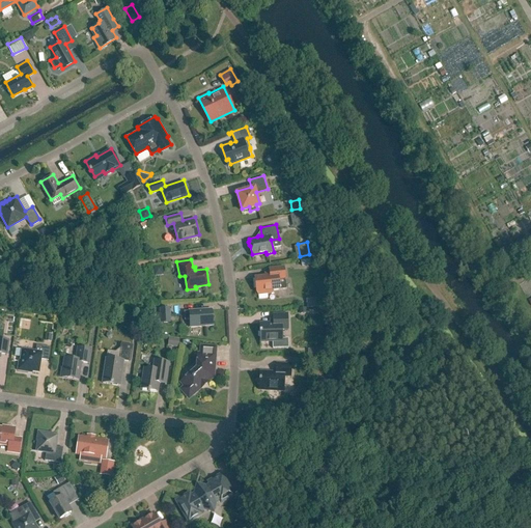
[(155,274),(163,273),(162,265),(154,266),(155,274)]
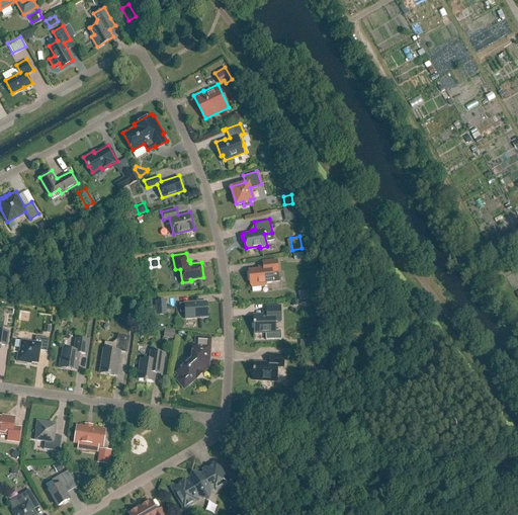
[(271,271),(278,270),(276,258),(262,260),(263,267),(248,268),(250,283),(252,283),(252,289),(261,288),(260,282),(272,280),(271,271)]
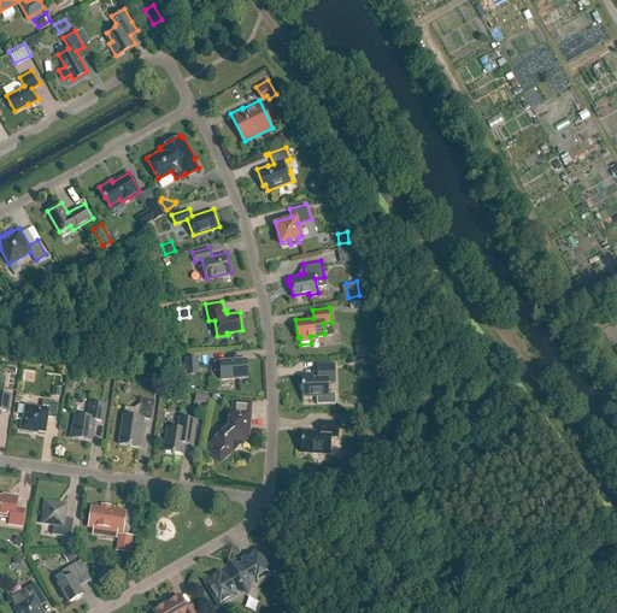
[(184,355),(186,373),(199,372),(198,355),(184,355)]
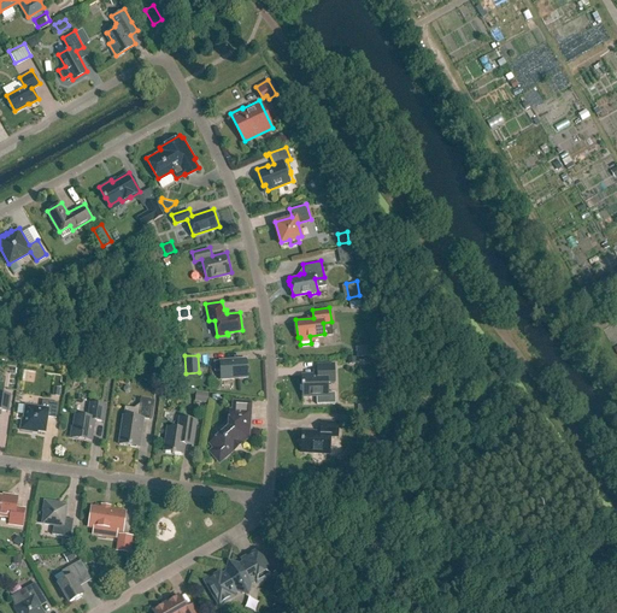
[(246,357),(219,359),(213,359),(215,370),(221,369),(221,378),(247,376),(246,357)]
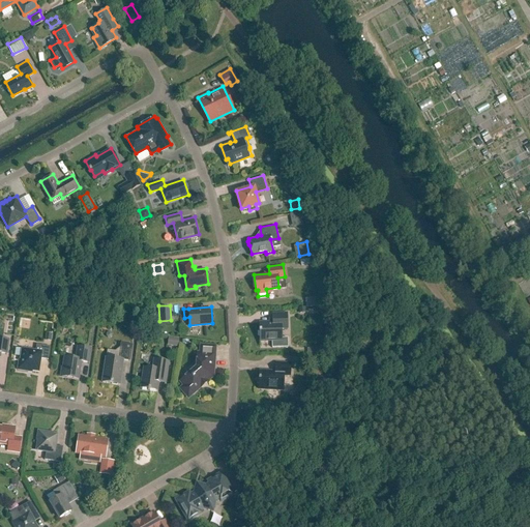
[(281,327),(287,326),(287,311),(272,312),(272,321),(259,321),(260,339),(271,339),(272,346),(288,345),(288,335),(282,335),(281,327)]
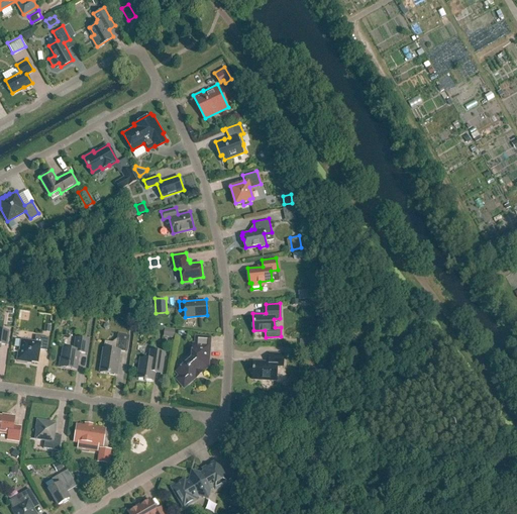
[(175,328),(164,326),(163,334),(173,336),(175,328)]
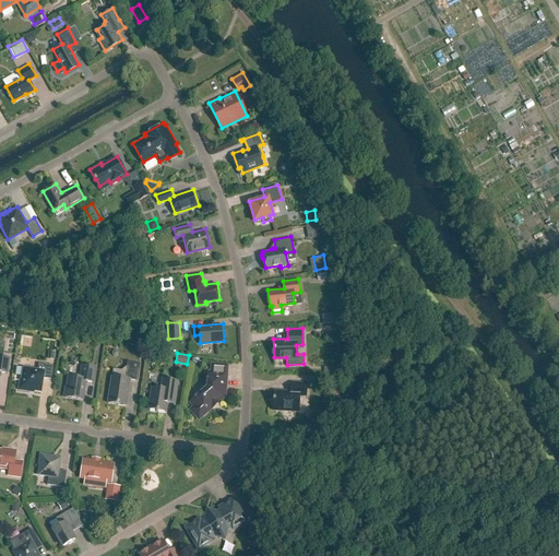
[(0,370),(7,371),(9,356),(0,355),(0,370)]
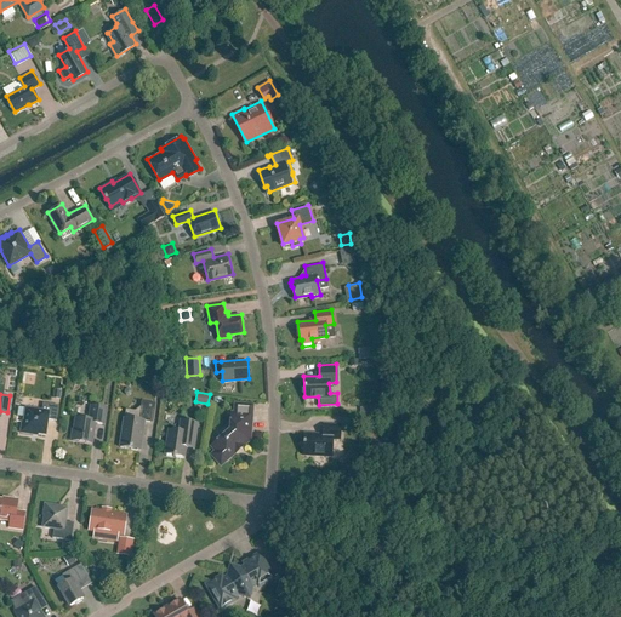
[(153,421),(155,401),(141,399),(141,405),(135,409),(125,407),(120,445),(140,449),(144,420),(153,421)]
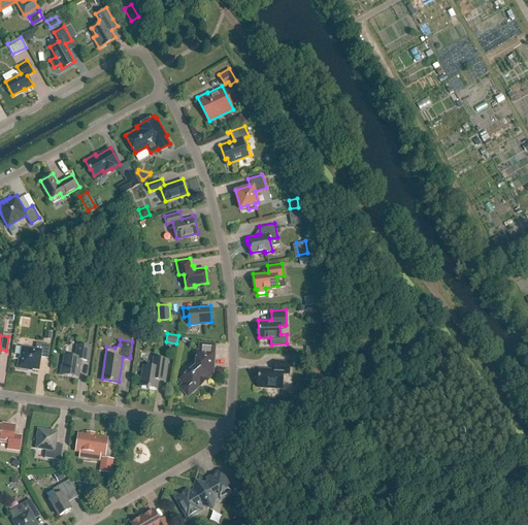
[(47,356),(50,343),(36,341),(35,348),(22,346),(20,357),(19,357),(18,366),(27,368),(27,366),(39,368),(40,355),(47,356)]
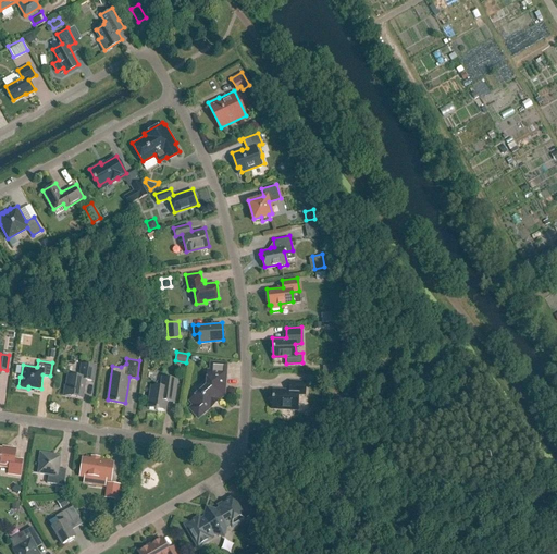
[(201,411),(223,393),(225,362),(211,361),(210,379),(208,379),(207,385),(190,399),(194,403),(193,405),(193,406),(193,407),(193,409),(193,410),(194,411),(196,413),(197,413),(199,413),(200,413),(201,411)]
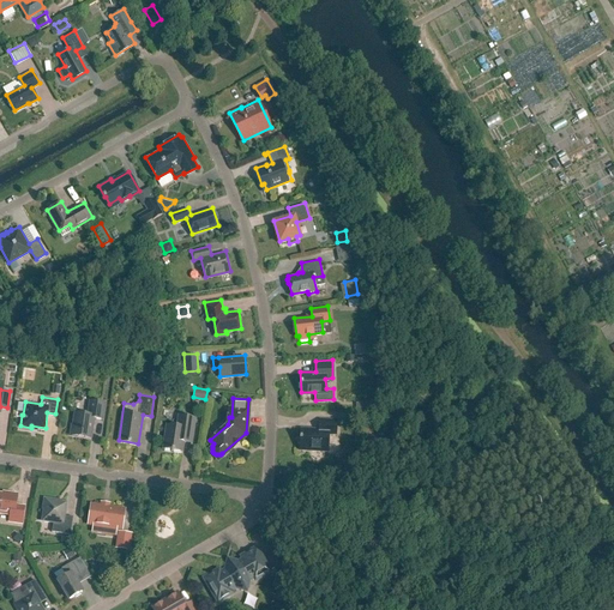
[(103,418),(106,402),(89,399),(88,414),(74,411),(72,423),(71,422),(70,433),(91,436),(95,416),(103,418)]
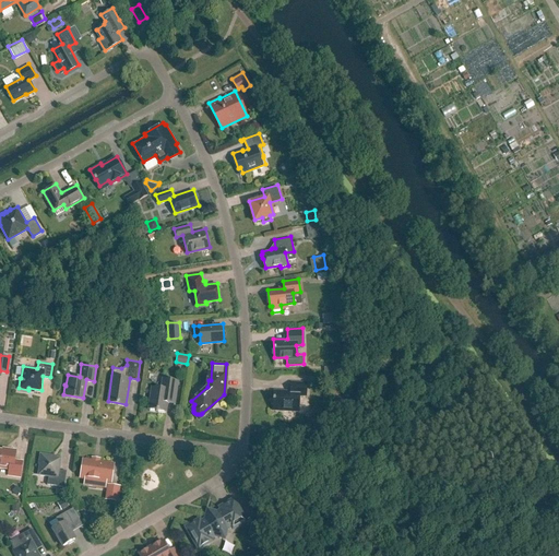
[(175,402),(178,380),(162,378),(161,388),(151,386),(149,407),(166,410),(167,401),(175,402)]
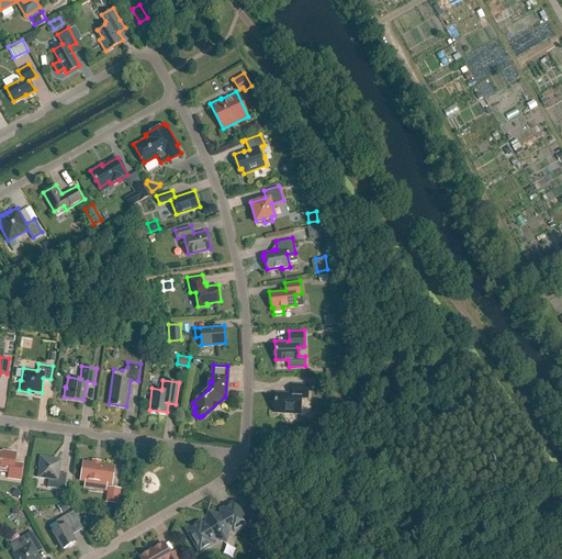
[(307,397),(308,383),(292,382),(292,392),(276,391),(274,410),(301,412),(301,397),(307,397)]
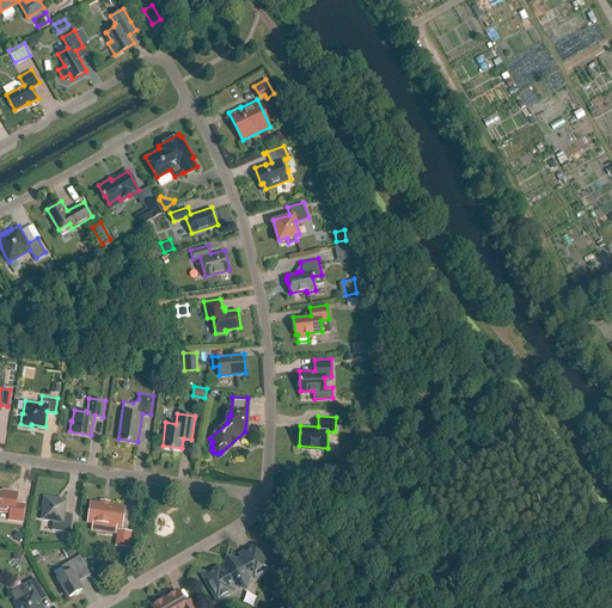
[(23,520),(25,503),(16,502),(18,491),(7,489),(7,491),(0,490),(0,508),(10,510),(8,517),(23,520)]
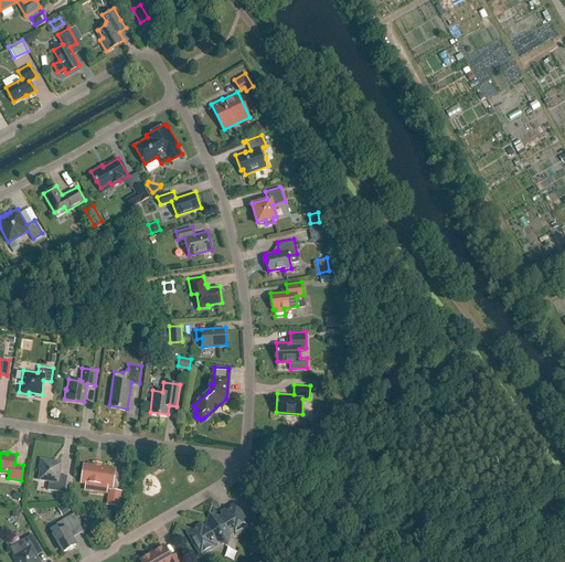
[(65,491),(67,475),(60,474),(62,462),(50,459),(50,458),(41,457),(39,467),(40,467),(39,478),(49,480),(48,488),(65,491)]
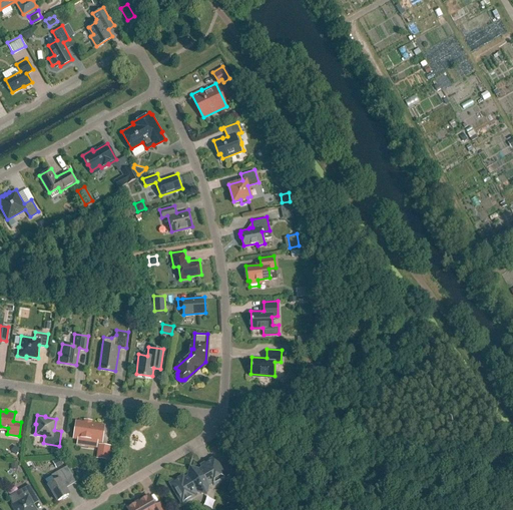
[(101,440),(103,425),(76,421),(74,436),(78,437),(77,443),(88,444),(89,438),(101,440)]
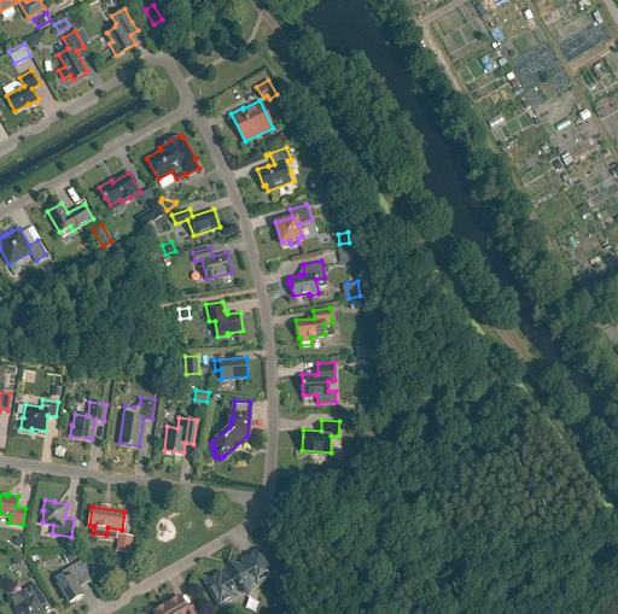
[(19,545),(23,539),(17,534),(12,541),(19,545)]
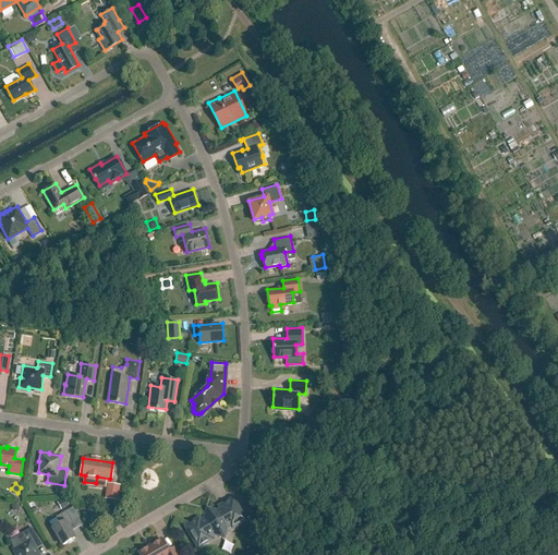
[(117,497),(118,484),(108,483),(107,496),(117,497)]
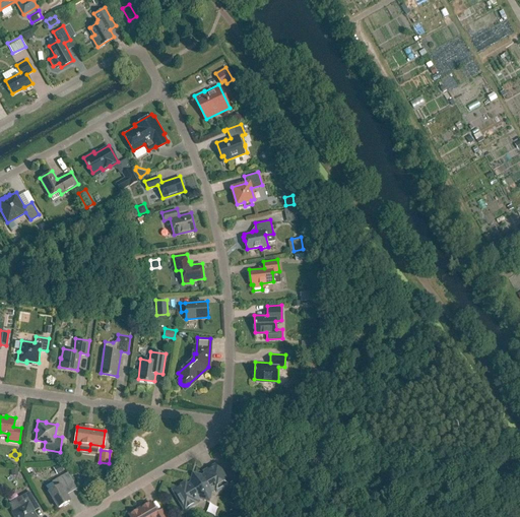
[(57,472),(64,468),(60,462),(53,466),(57,472)]
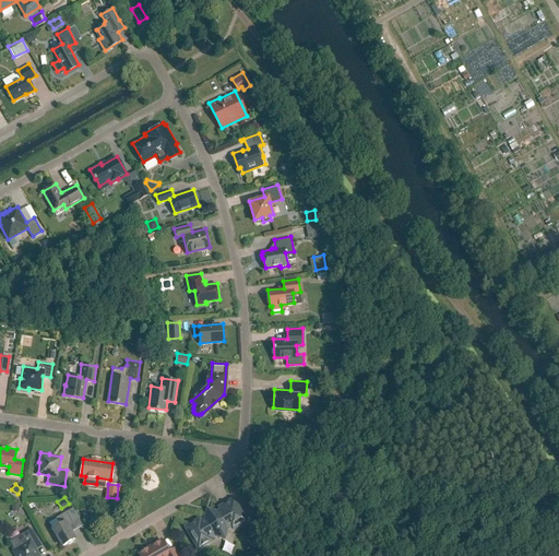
[(245,520),(246,520),(233,498),(232,498),(233,499),(222,505),(221,505),(222,508),(217,511),(212,510),(207,513),(205,518),(201,521),(199,518),(198,518),(198,519),(187,525),(187,524),(186,524),(199,547),(200,546),(210,540),(211,540),(209,536),(214,533),(223,535),(226,527),(230,523),(233,527),(234,527),(234,525),(245,520)]
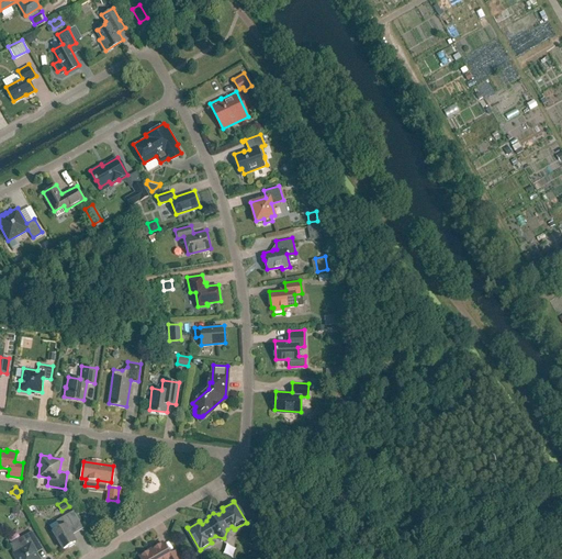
[(53,530),(64,547),(75,540),(70,533),(72,532),(72,529),(76,530),(76,529),(66,513),(56,518),(60,526),(53,530)]
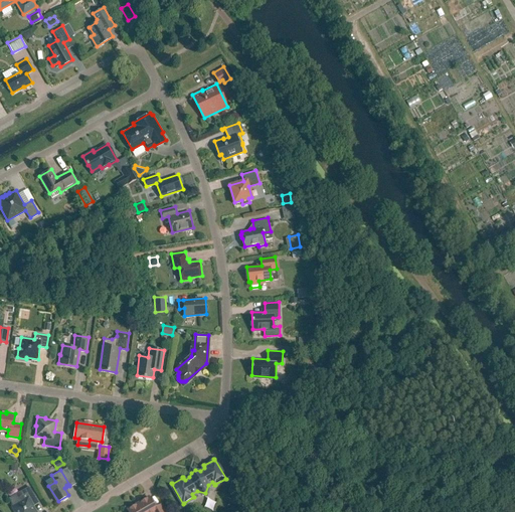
[(238,491),(240,483),(232,481),(231,486),(232,489),(233,490),(233,489),(238,491)]
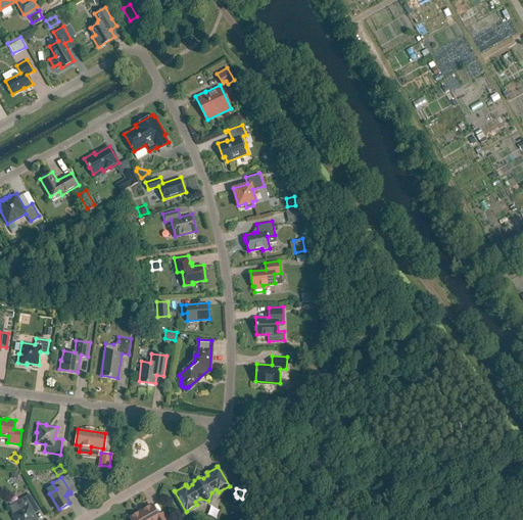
[(12,513),(15,519),(38,519),(32,509),(37,506),(30,492),(8,505),(13,513),(12,513)]
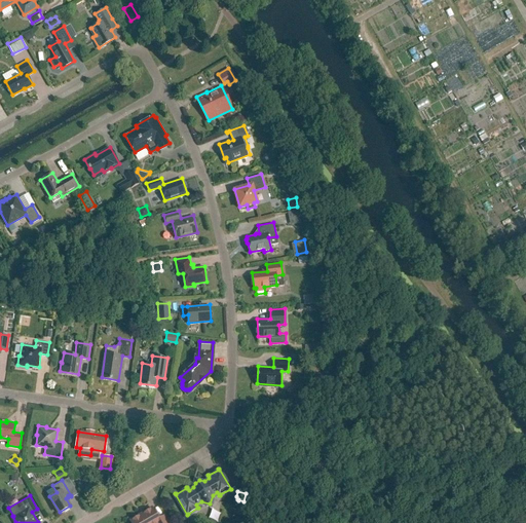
[(158,518),(152,507),(129,520),(132,522),(168,522),(164,515),(158,518)]
